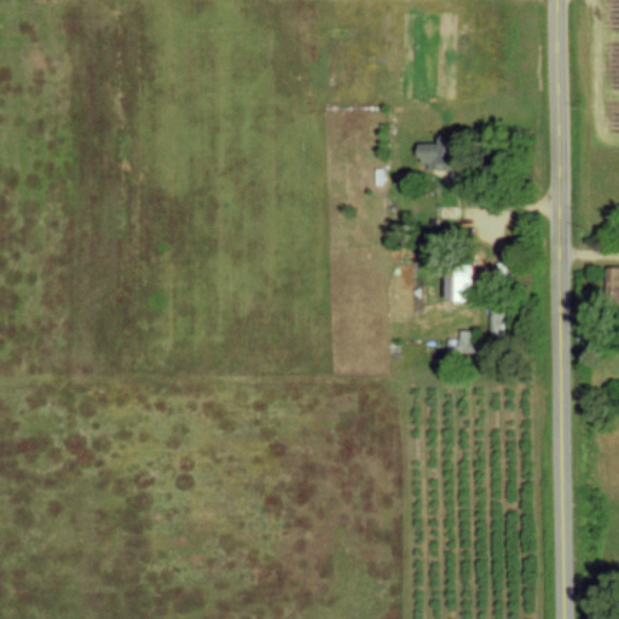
[(423,142),(427,171),(469,166),(466,137),(423,142)]
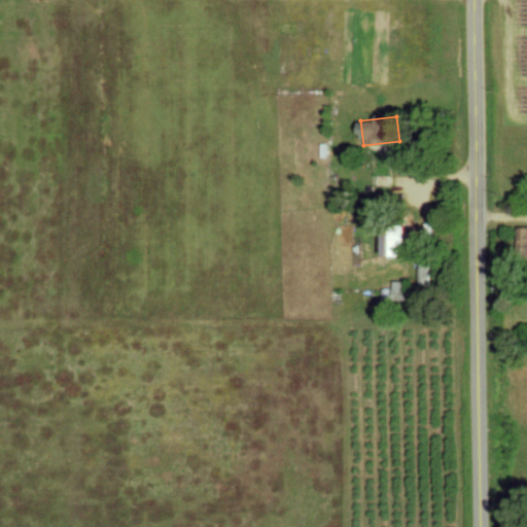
[(526,227),(518,229),(519,248),(526,247),(526,227)]
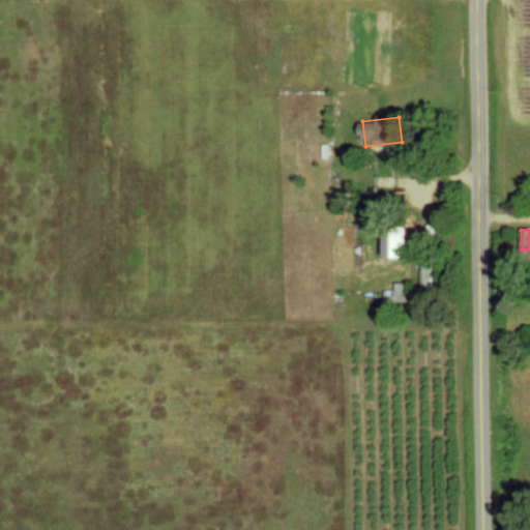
[(409,258),(408,232),(386,233),(387,259),(409,258)]
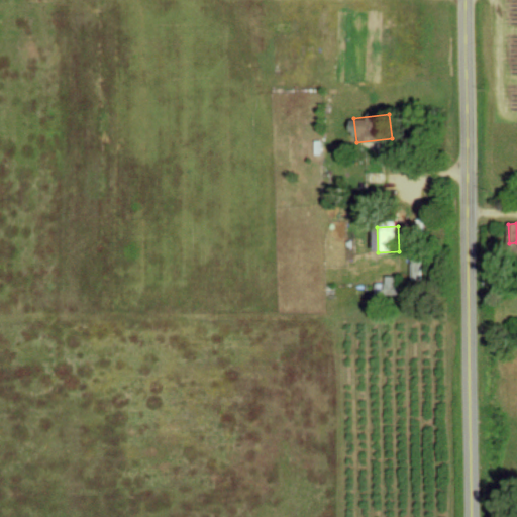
[(411,278),(423,278),(423,259),(411,259),(411,278)]
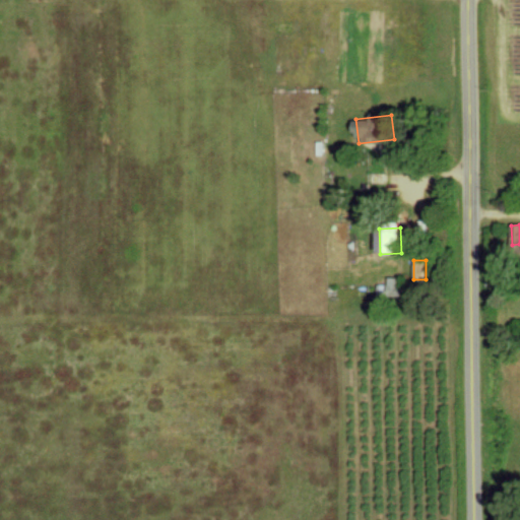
[(399,278),(389,277),(388,285),(379,285),(379,296),(399,297),(399,278)]
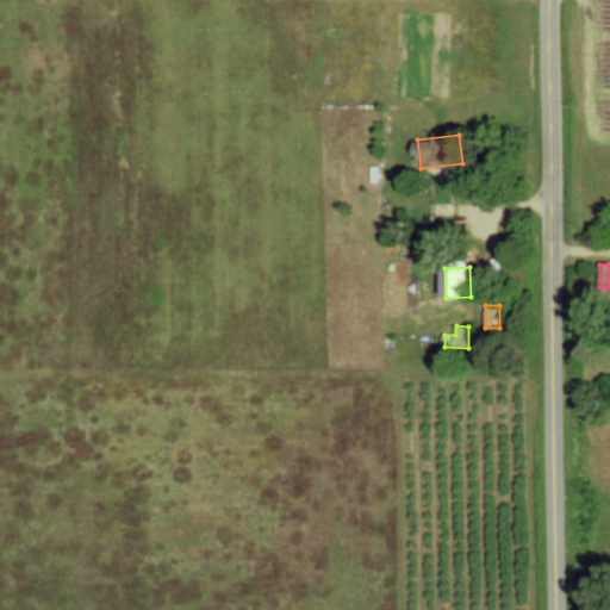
All buildings are outlined.
